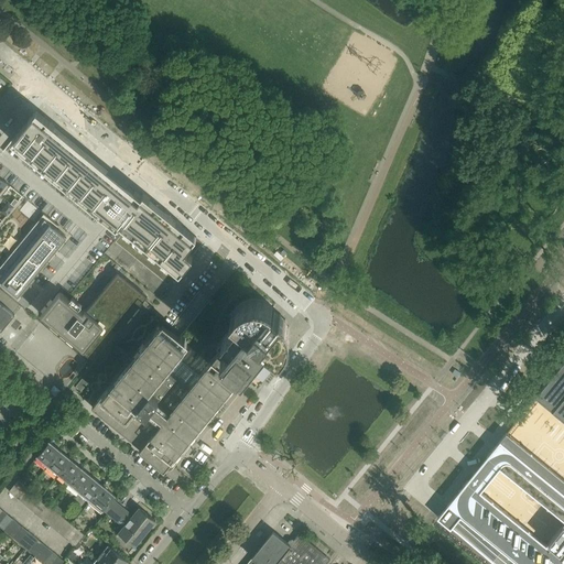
[(34,114),(12,141),(18,145),(20,141),(28,148),(31,151),(29,154),(104,216),(106,213),(114,218),(110,221),(122,231),(123,232),(126,228),(119,223),(125,216),(129,210),(130,209),(134,204),(136,203),(138,201),(141,196),(136,191),(132,194),(126,188),(122,186),(120,184),(122,182),(122,181),(44,116),(41,119),(34,114)]
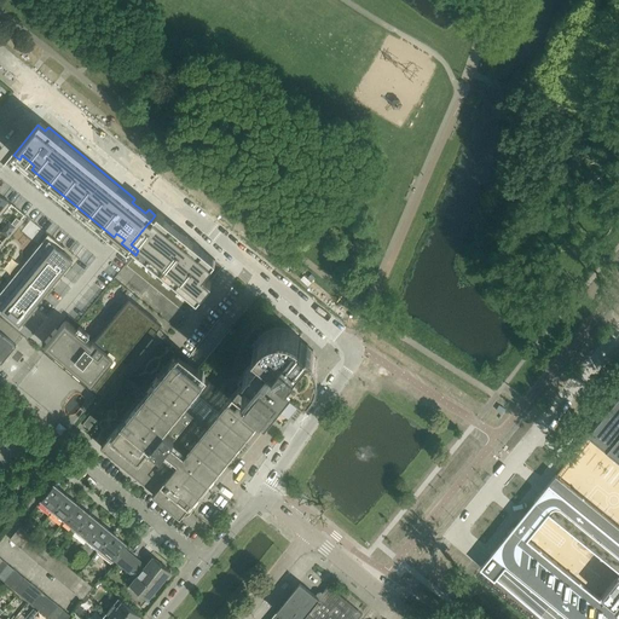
[(0,195),(0,213),(3,215),(11,204),(0,195)]
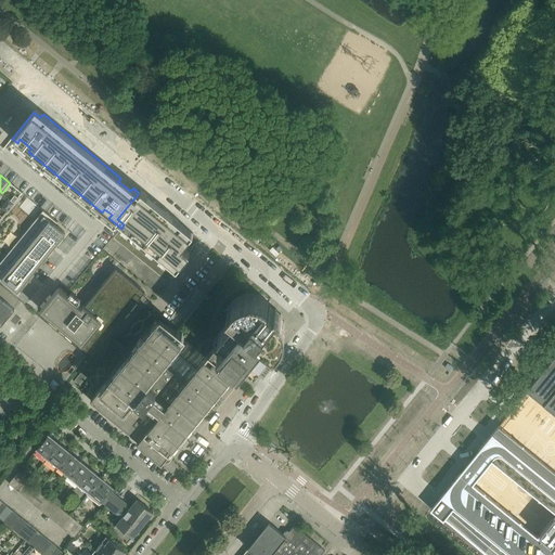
[(123,213),(117,219),(124,224),(131,231),(136,235),(143,241),(149,245),(155,252),(160,256),(168,261),(177,269),(190,253),(202,240),(193,233),(192,232),(182,224),(178,220),(173,217),(168,213),(167,211),(156,202),(155,202),(147,195),(141,190),(139,193),(136,197),(133,199),(132,201),(128,206),(127,207),(123,213)]
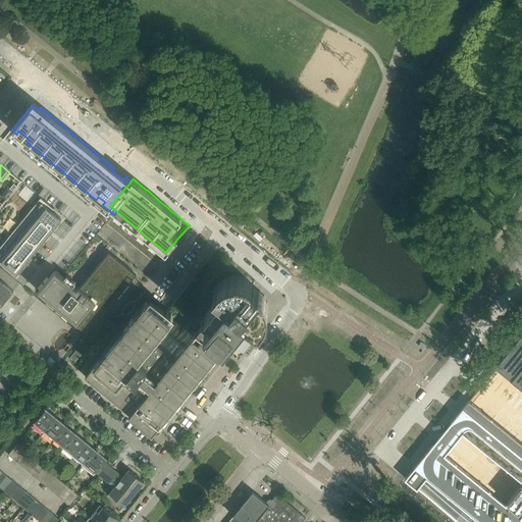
[(39,200),(0,247),(0,259),(17,273),(62,219),(39,200)]
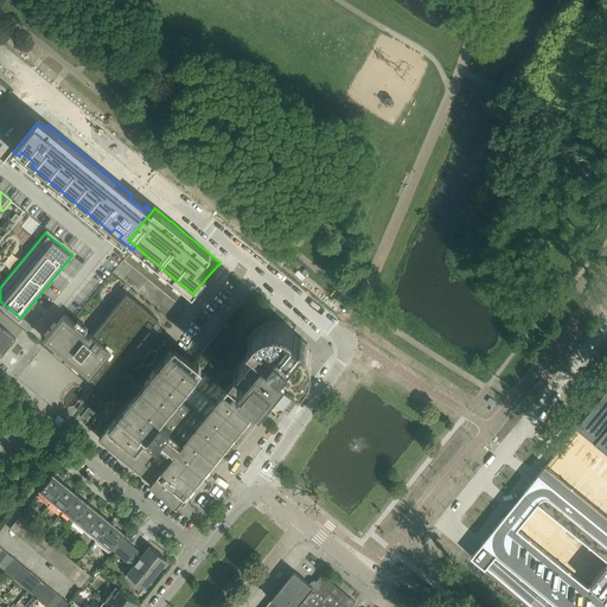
[(131,370),(172,320),(193,294),(184,286),(176,280),(170,275),(163,268),(157,263),(148,257),(144,253),(135,246),(133,250),(113,274),(77,318),(68,311),(64,314),(44,339),(72,362),(71,364),(102,389),(115,372),(119,368),(122,364),(131,370)]
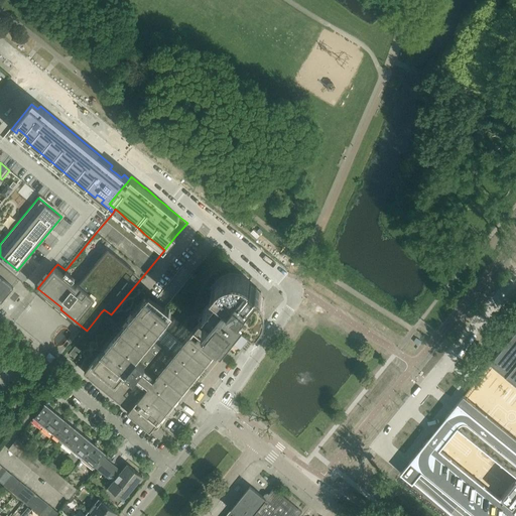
[(0,300),(2,302),(13,287),(0,276),(0,300)]
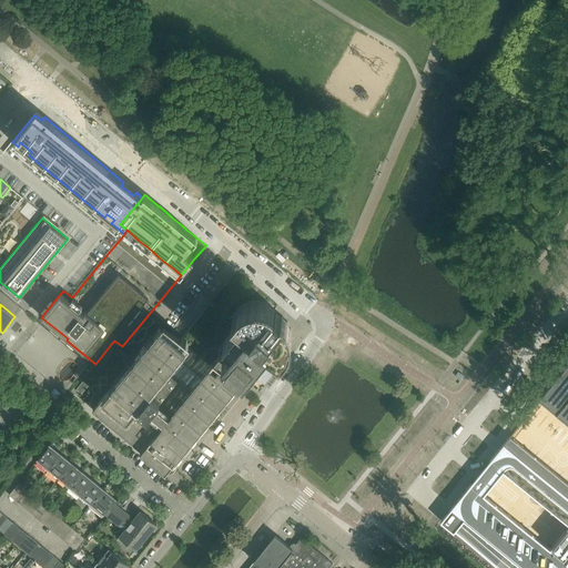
[(93,409),(93,411),(97,413),(142,450),(141,453),(166,474),(169,470),(170,470),(171,470),(172,470),(172,469),(173,469),(174,469),(174,468),(175,468),(175,467),(194,443),(192,440),(205,424),(239,384),(249,372),(262,383),(282,358),(286,353),(287,352),(287,351),(288,350),(290,347),(290,346),(291,344),(291,343),(292,342),(292,340),(292,338),(292,337),(292,336),(292,334),(292,333),(292,331),(291,330),(291,327),(290,326),(290,324),(288,323),(287,322),(283,316),(282,316),(281,317),(276,314),(274,316),(271,314),(273,312),(275,310),(274,310),(274,308),(273,308),(272,307),(271,307),(270,306),(269,306),(267,305),(266,305),(265,305),(264,304),(263,304),(262,304),(261,304),(260,304),(259,304),(257,304),(255,304),(253,304),(252,304),(250,305),(249,305),(246,306),(245,307),(243,307),(237,313),(243,317),(239,324),(224,341),(229,345),(223,352),(221,354),(210,367),(200,379),(175,361),(184,351),(186,347),(186,346),(183,344),(181,342),(180,342),(179,341),(170,333),(162,326),(137,357),(140,361),(132,371),(130,368),(119,382),(121,384),(112,394),(109,392),(98,405),(93,409)]
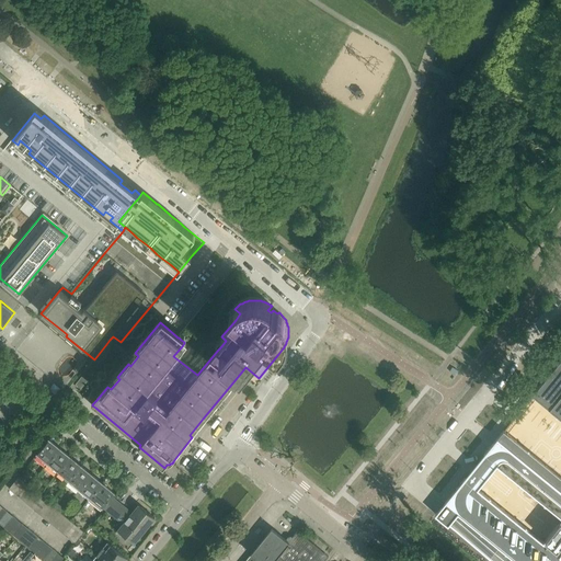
[(484,455),(560,516),(560,521),(544,542),(465,478),(445,503),(435,514),(448,525),(492,560),(560,560),(560,556),(560,554),(560,359),(533,395),(560,418),(560,477),(504,431),(484,455)]
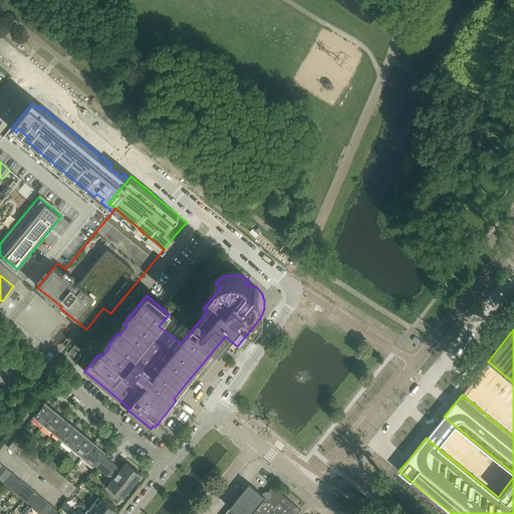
[(53,364),(60,370),(66,363),(59,358),(53,364)]
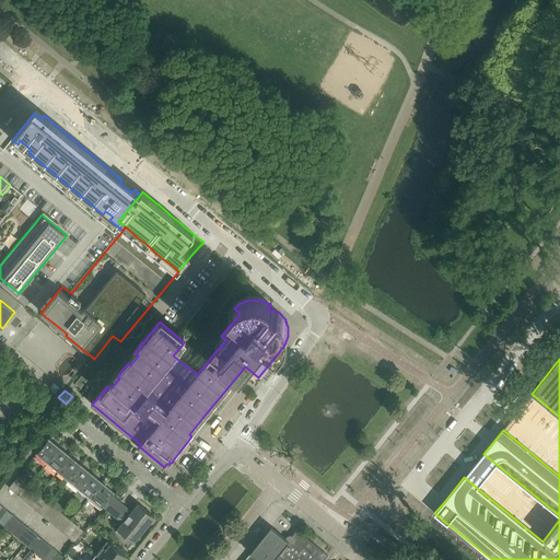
[(60,447),(49,439),(36,455),(47,464),(60,447)]
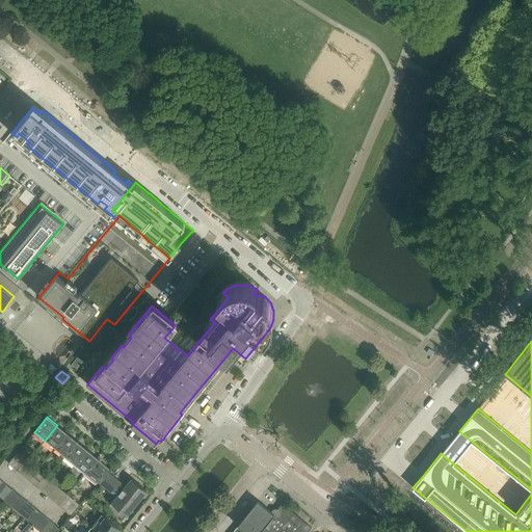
[(68,433),(57,425),(45,441),(55,449),(68,433)]
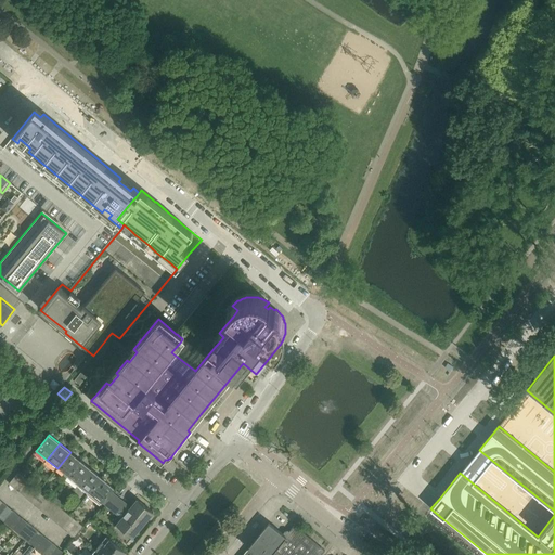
[(81,461),(71,452),(57,468),(67,477),(81,461)]
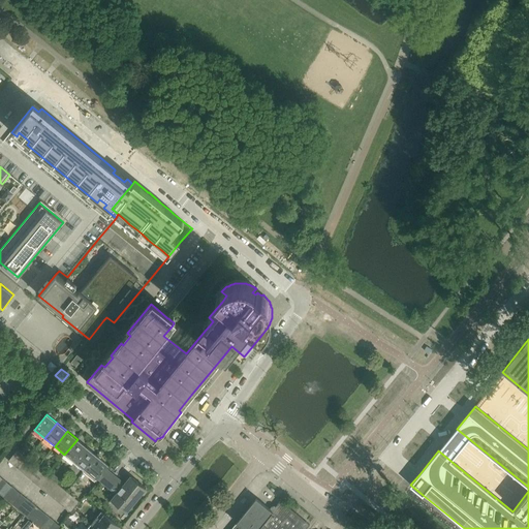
[(87,447),(78,439),(64,455),(74,463),(87,447)]
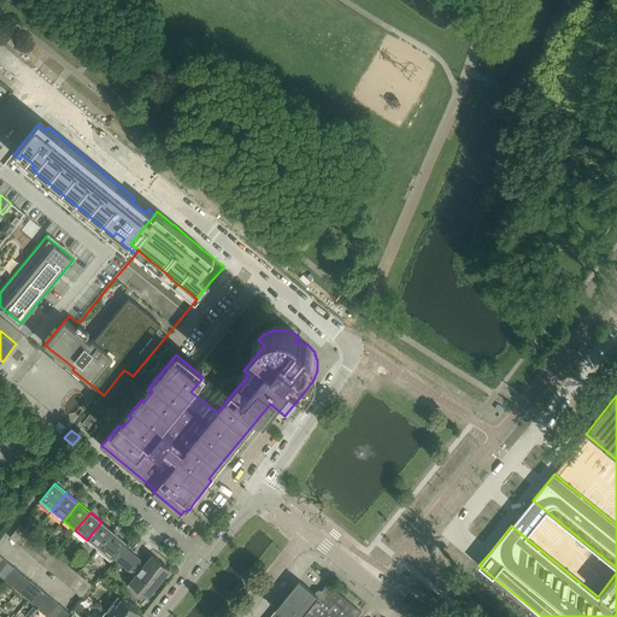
[(113,532),(101,522),(87,540),(98,550),(113,532)]
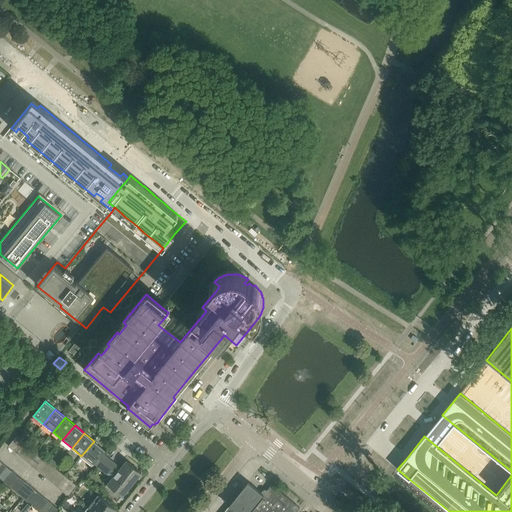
[(8,446),(17,453),(25,443),(17,436),(8,446)]
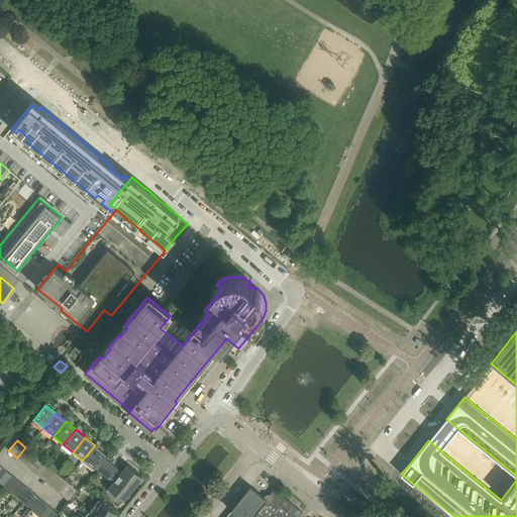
[(95,445),(82,460),(93,471),(106,454),(95,445)]
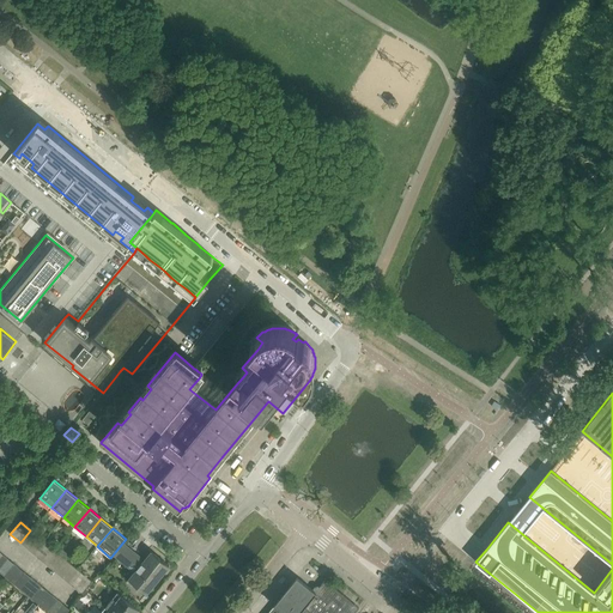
[(30,530),(20,542),(30,551),(40,538),(30,530)]
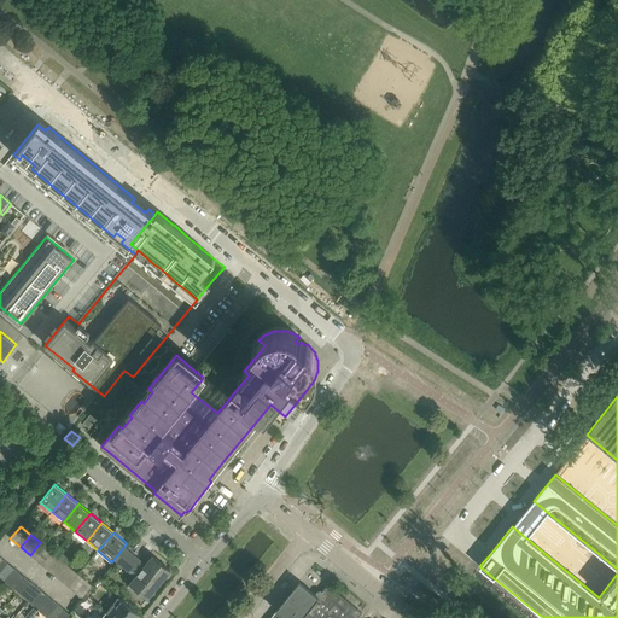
[(40,542),(30,555),(40,563),(50,551),(40,542)]
